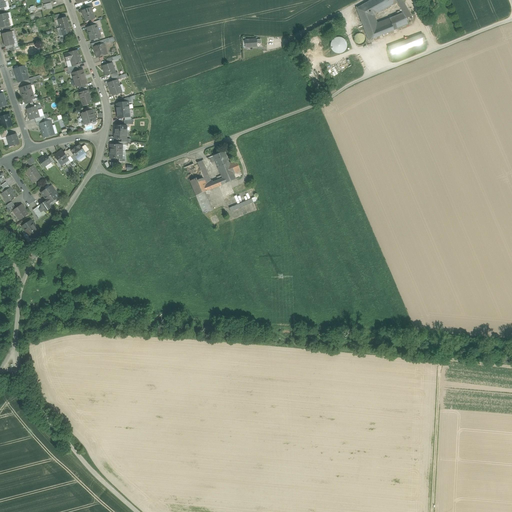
[(370,41),(411,24),(409,20),(414,16),(404,0),(373,0),(358,8),(370,41)]
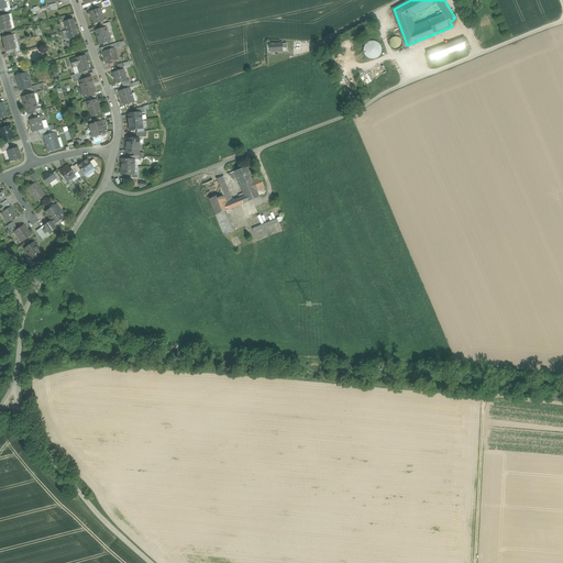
[(56,3),(48,6),(50,12),(58,10),(56,3)]
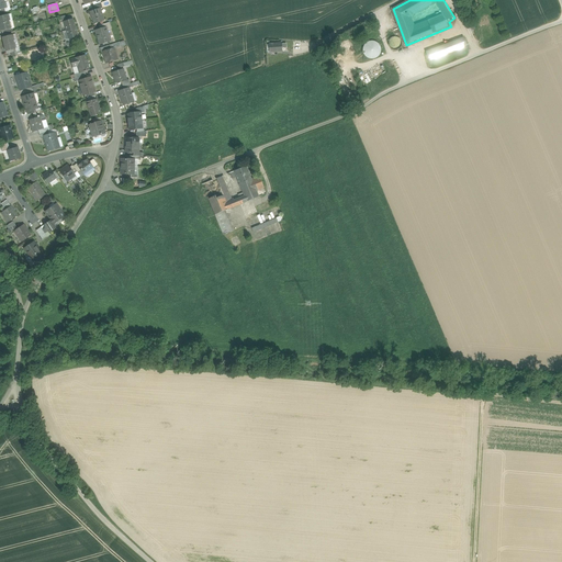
[(100,8),(96,10),(90,11),(94,24),(101,22),(104,21),(102,13),(101,13),(99,9),(100,9),(100,8)]
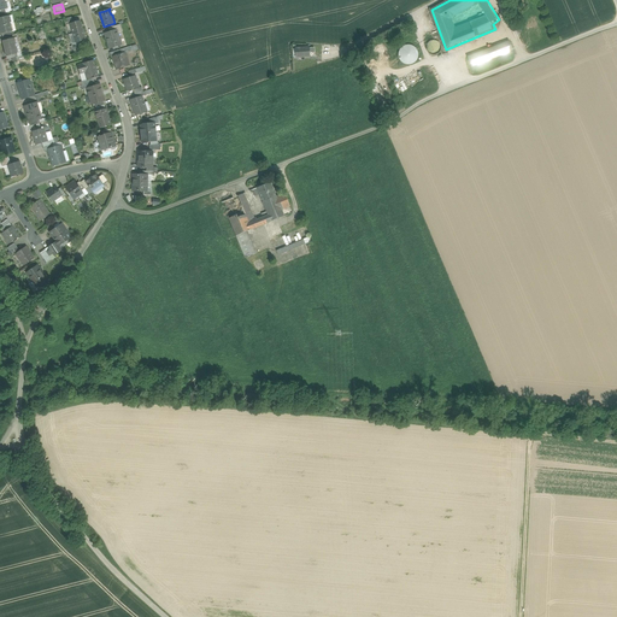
[(80,21),(70,23),(72,33),(82,30),(80,21)]
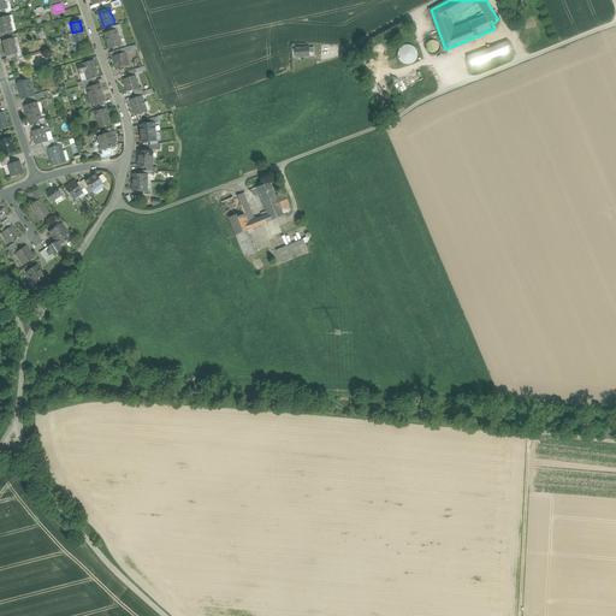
[(10,24),(0,25),(0,29),(1,34),(10,33),(12,31),(10,24)]
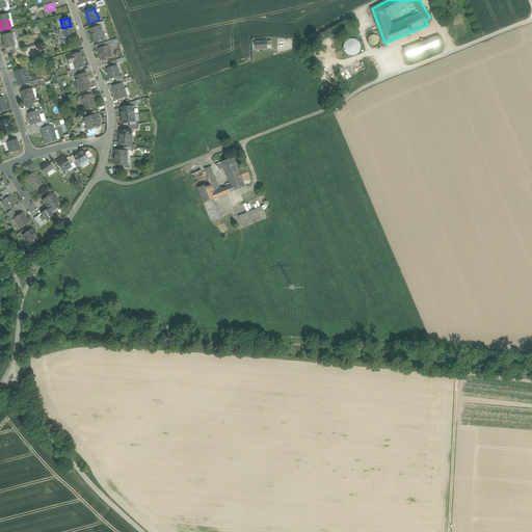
[(71,26),(62,28),(65,37),(69,36),(74,34),(71,26)]
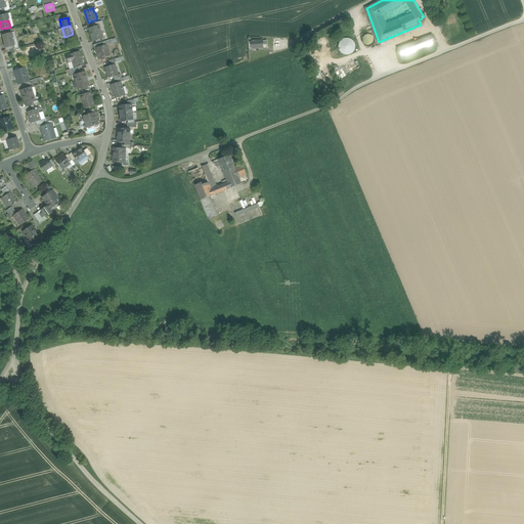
[(95,27),(89,29),(93,42),(103,38),(102,35),(100,30),(99,26),(95,27)]
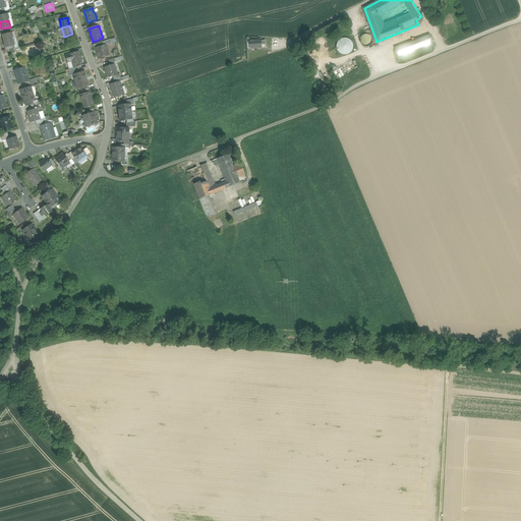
[(2,35),(4,41),(12,39),(11,33),(9,33),(2,35)]
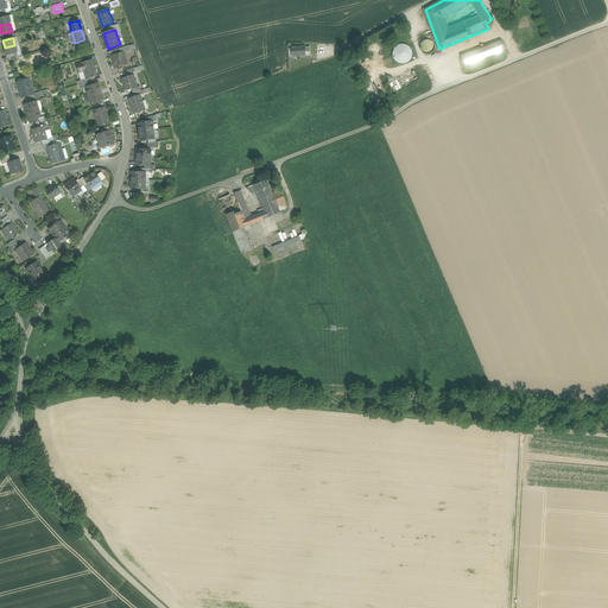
[(428,38),(419,46),(429,56),(437,48),(428,38)]
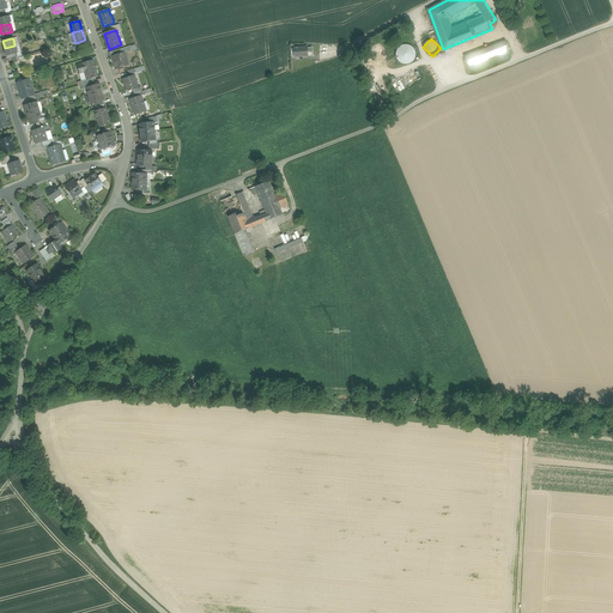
[(508,41),(467,58),(472,67),(513,52),(508,41)]
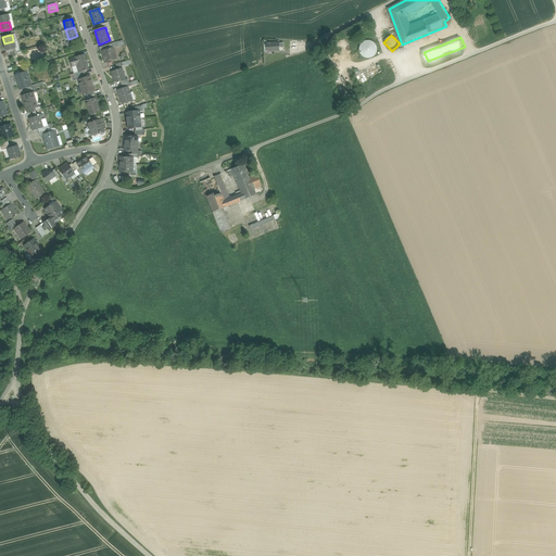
[(13,41),(4,43),(5,51),(13,49),(15,49),(13,41)]
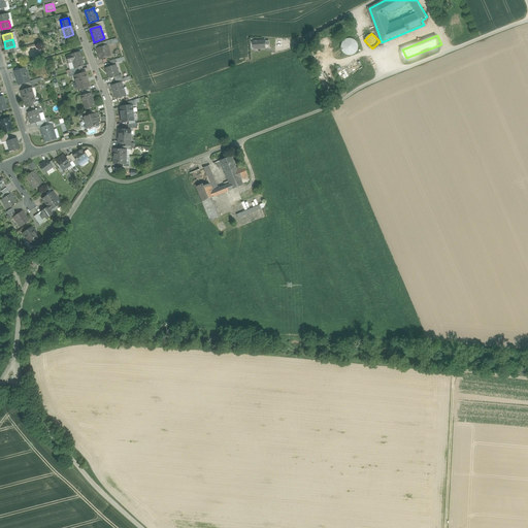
[(352,56),(357,54),(360,47),(357,41),(351,39),(349,39),(345,41),(344,42),(342,45),(342,47),(345,54),(352,56)]
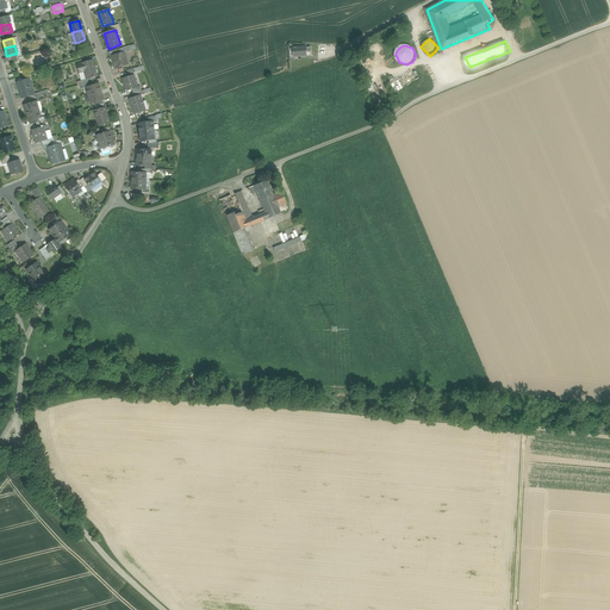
[(306,47),(292,48),(292,57),(306,56),(306,47)]
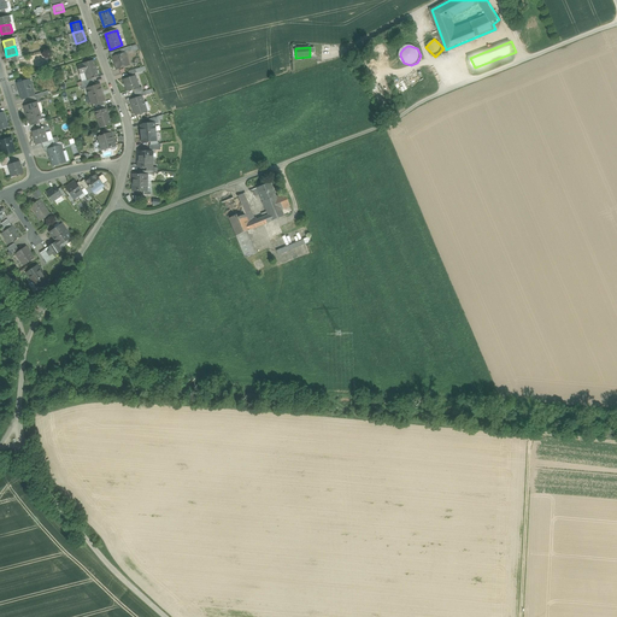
[(117,56),(113,57),(117,69),(128,65),(125,59),(127,57),(125,53),(117,56)]
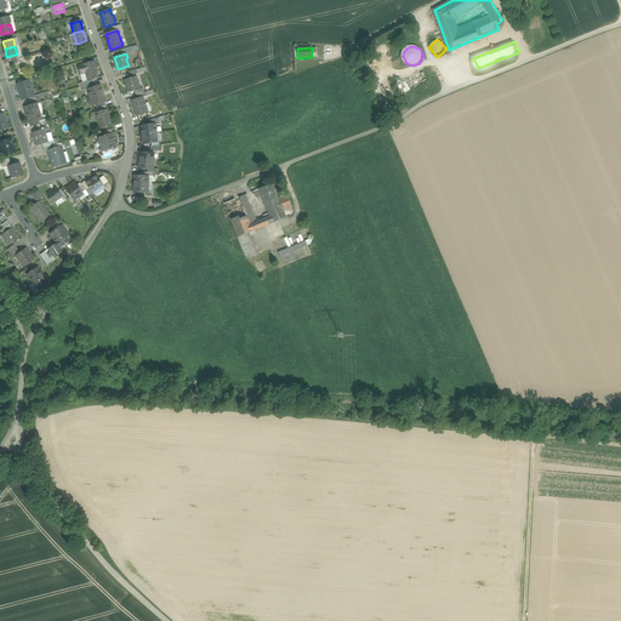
[(93,61),(83,64),(78,66),(80,73),(85,72),(87,80),(87,81),(93,79),(95,79),(98,78),(93,61)]
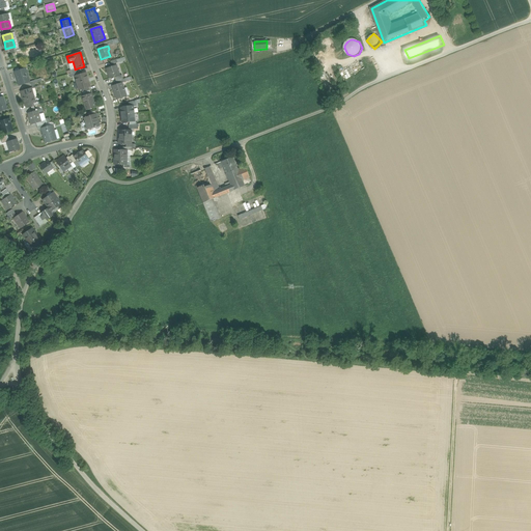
[(116,65),(107,68),(110,79),(119,75),(116,65)]
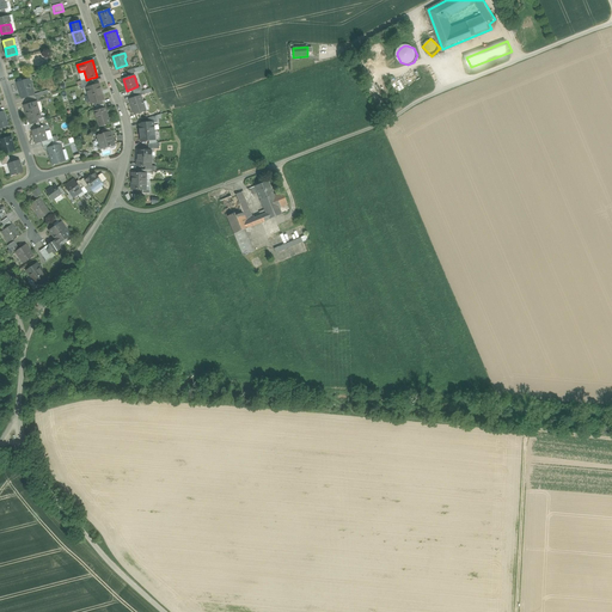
[(24,80),(17,83),(22,98),(35,95),(30,79),(29,79),(24,80)]
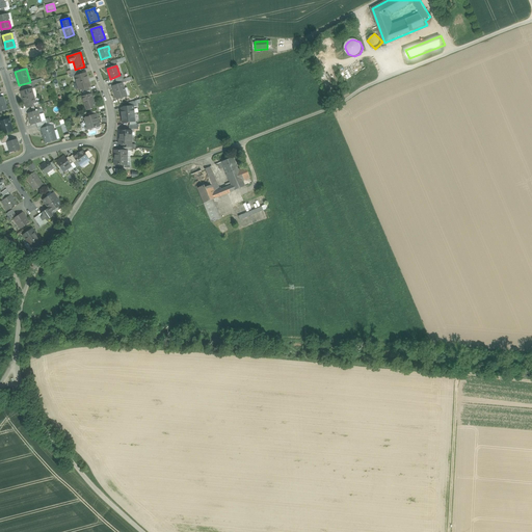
[(77,76),(75,76),(79,90),(82,89),(89,87),(90,87),(86,73),(77,76)]
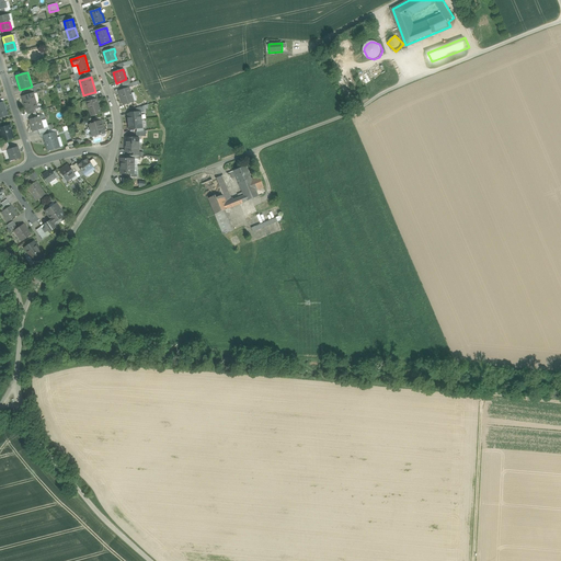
[(124,89),(118,91),(121,99),(123,105),(133,102),(130,95),(132,94),(130,94),(128,88),(124,89)]
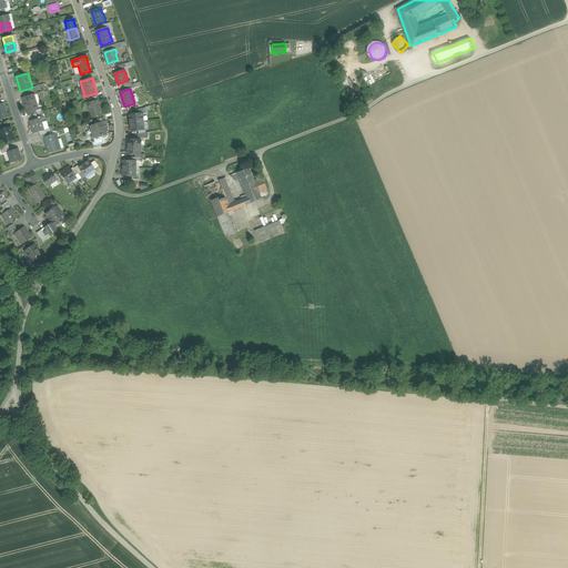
[(33,94),(22,98),(27,113),(28,113),(34,111),(38,110),(33,94)]
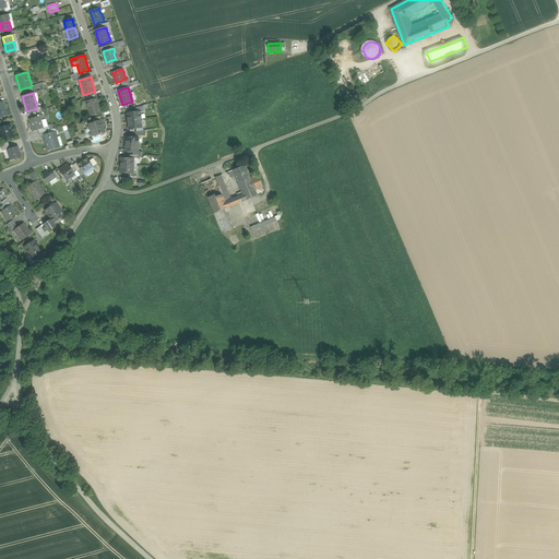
[(88,100),(86,102),(90,113),(91,116),(97,114),(100,113),(96,98),(95,98),(88,100)]
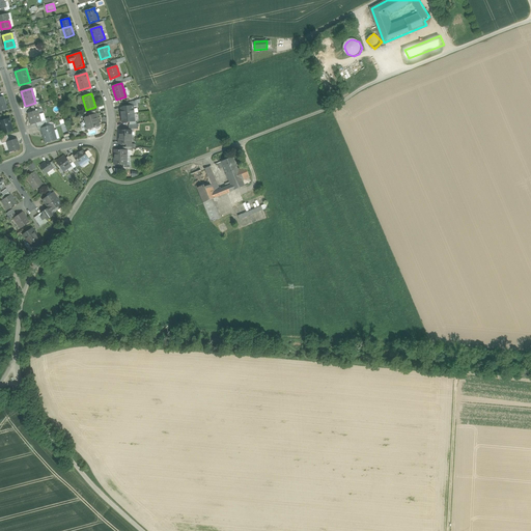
[(129,107),(126,107),(126,108),(120,108),(121,115),(134,114),(133,106),(129,107)]
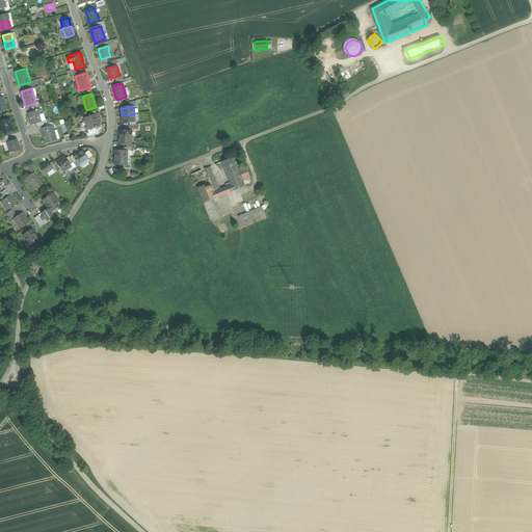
[(38,110),(27,113),(31,125),(36,124),(42,122),(38,110)]
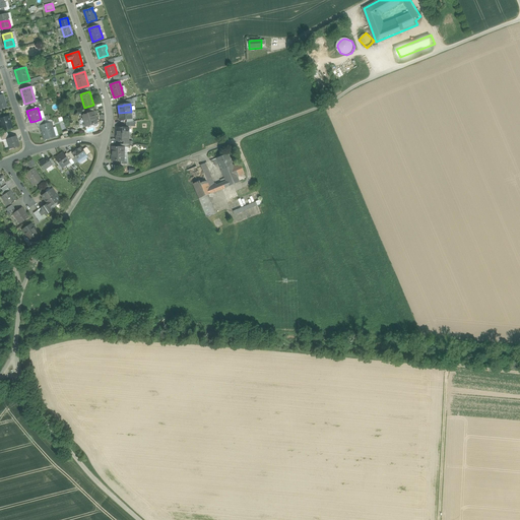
[(93,112),(86,114),(82,115),(83,120),(84,123),(85,127),(98,123),(93,112)]
